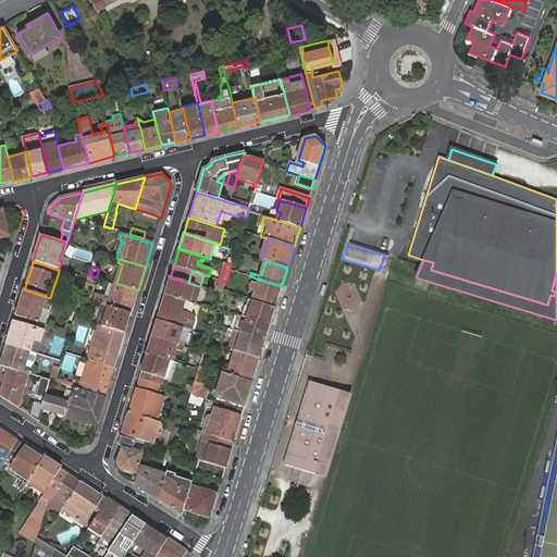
[(88,275),(87,279),(86,283),(82,297),(81,298),(86,300),(89,301),(94,286),(96,277),(88,275)]
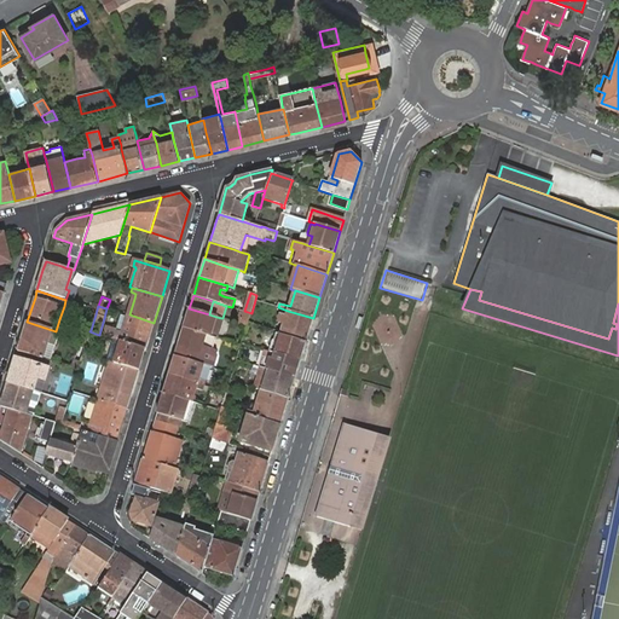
[(209,314),(189,308),(184,328),(206,335),(210,336),(215,337),(221,318),(217,317),(209,314)]
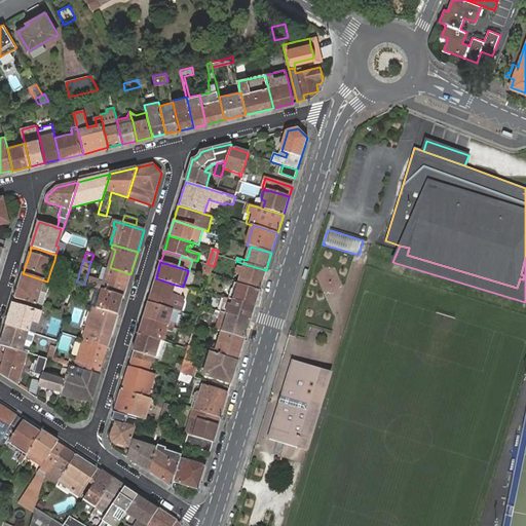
[(214,266),(208,264),(207,264),(203,274),(210,276),(211,274),(214,266)]
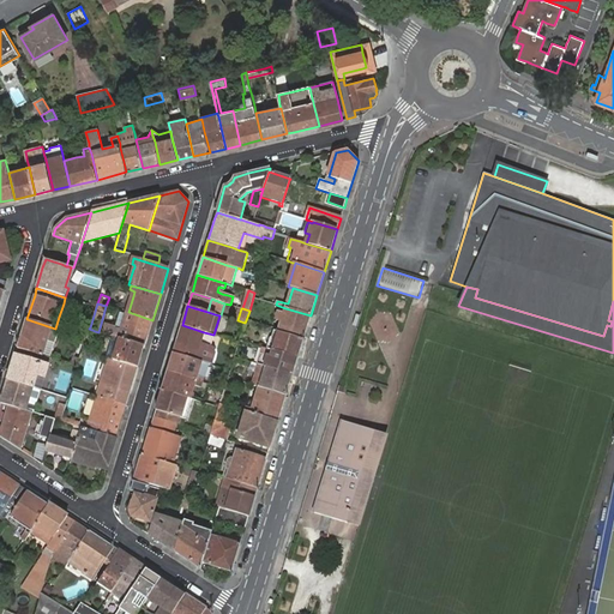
[(282,323),(280,330),(305,337),(311,315),(286,308),(284,315),(278,313),(276,320),(282,323)]
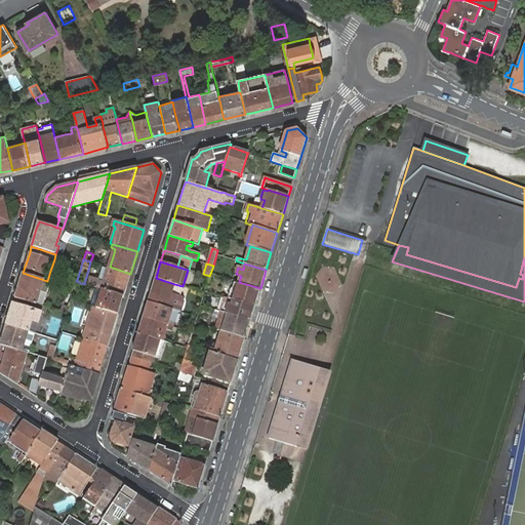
[(103,289),(123,296),(130,274),(110,267),(109,270),(103,268),(98,280),(91,278),(89,285),(97,287),(98,288),(103,289)]
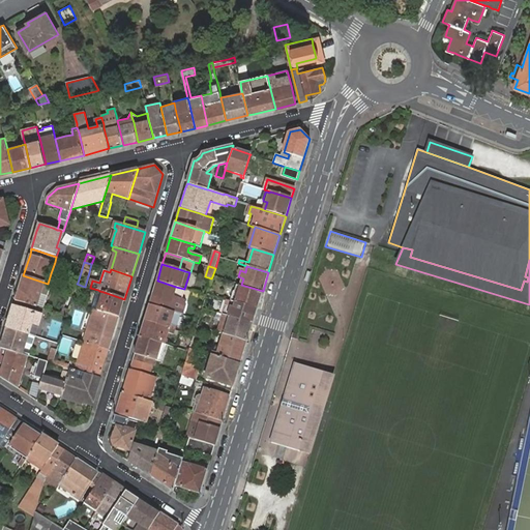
[(45,283),(23,275),(16,300),(37,307),(45,283)]
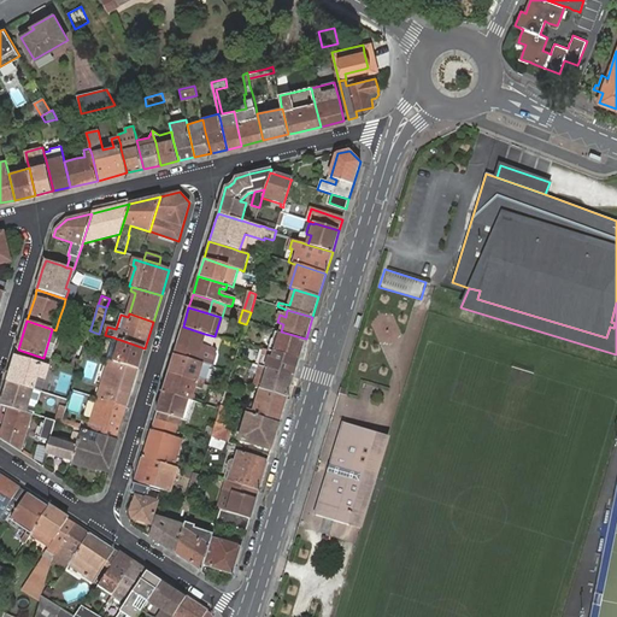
[(204,364),(212,366),(216,354),(215,350),(213,350),(211,348),(213,340),(217,340),(217,338),(215,336),(210,335),(205,334),(183,327),(180,336),(177,345),(174,354),(203,364),(204,364)]
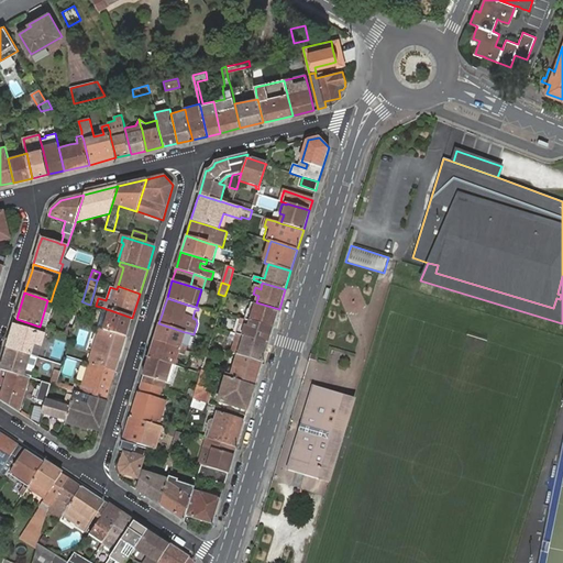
[(51,301),(47,300),(40,327),(45,328),(53,302),(51,301)]
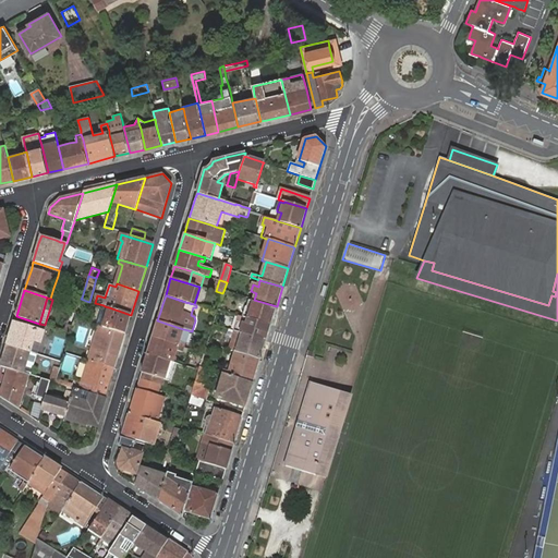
[(81,299),(79,307),(76,314),(75,318),(81,320),(86,301),(81,299)]
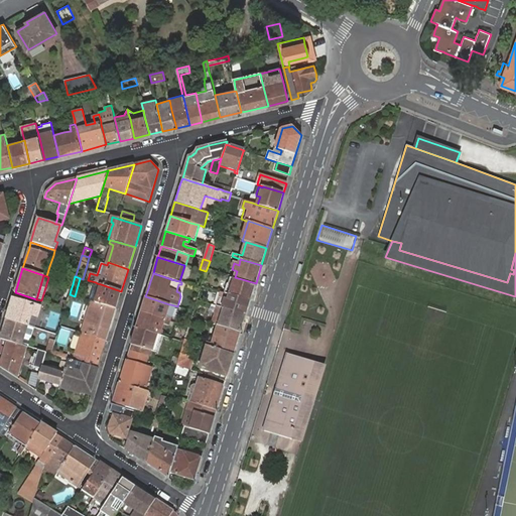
[(230,295),(250,301),(255,285),(234,279),(230,278),(228,285),(232,286),(230,295)]
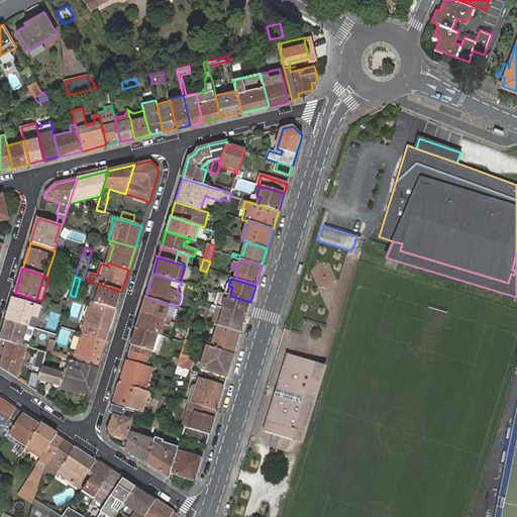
[(95,303),(96,304),(116,310),(121,292),(101,285),(97,284),(96,283),(95,287),(94,287),(100,288),(95,303)]
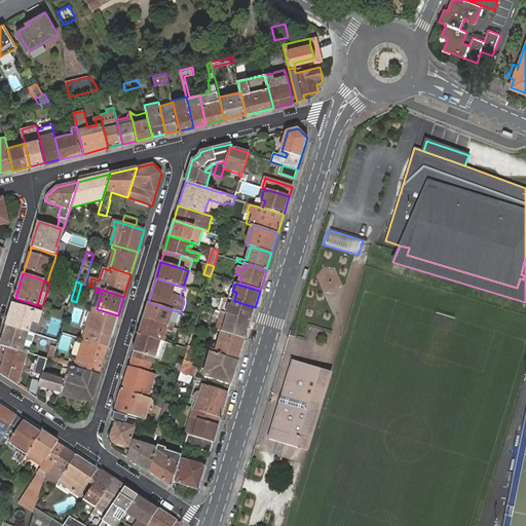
[(96,295),(91,307),(94,307),(97,308),(102,293),(96,292),(96,295)]
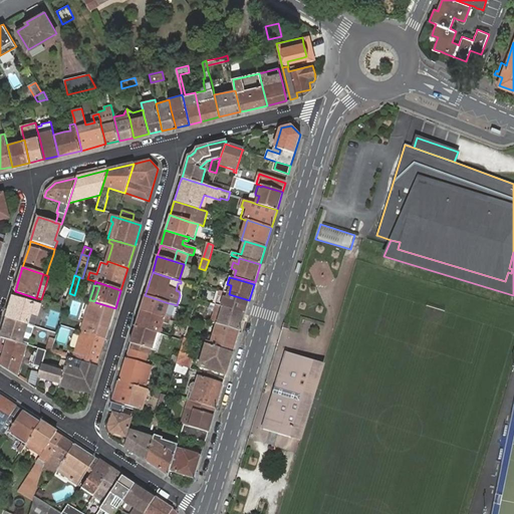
[(69,293),(70,289),(64,287),(61,299),(67,301),(69,293)]
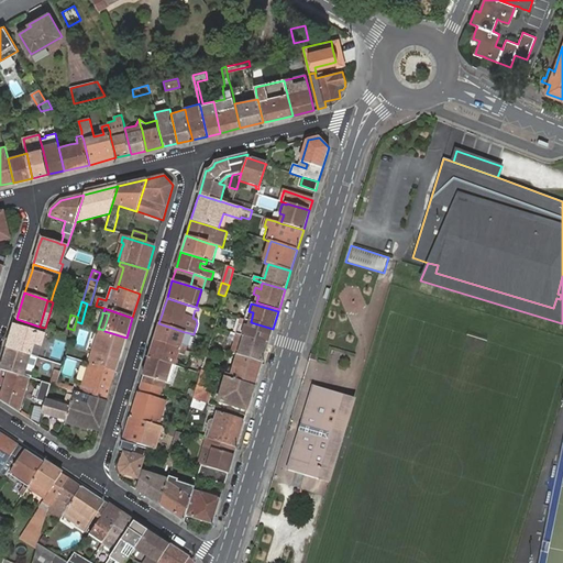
[(46,329),(40,327),(17,319),(14,327),(8,349),(31,355),(34,344),(41,346),(44,337),(46,329)]
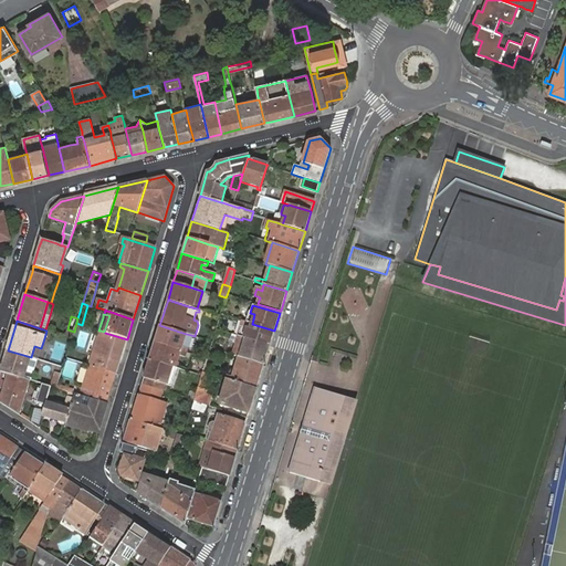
[(245,338),(270,346),(274,331),(252,324),(248,323),(247,323),(243,321),(241,327),(238,336),(239,336),(243,338),(245,338)]
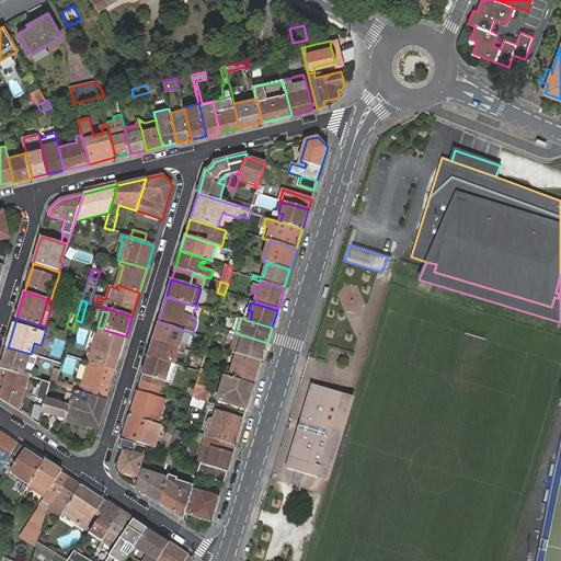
[(182,336),(184,331),(158,322),(156,331),(153,340),(179,347),(185,350),(186,345),(180,343),(182,336)]
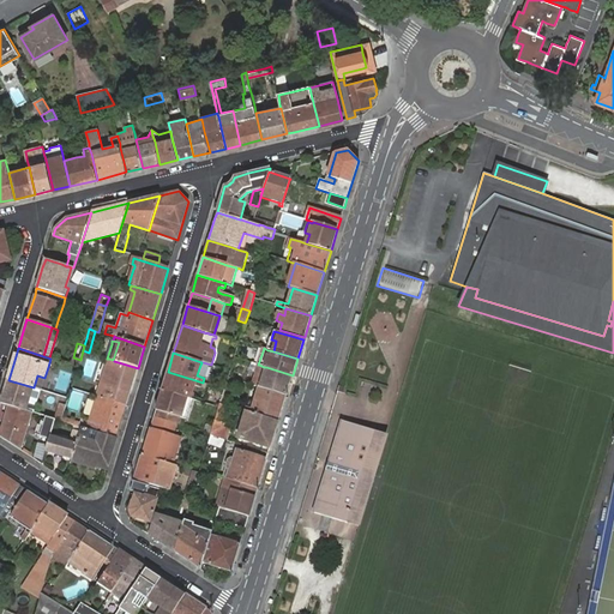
[(100,392),(104,395),(107,385),(114,363),(114,361),(113,360),(109,359),(108,362),(102,384),(100,392)]
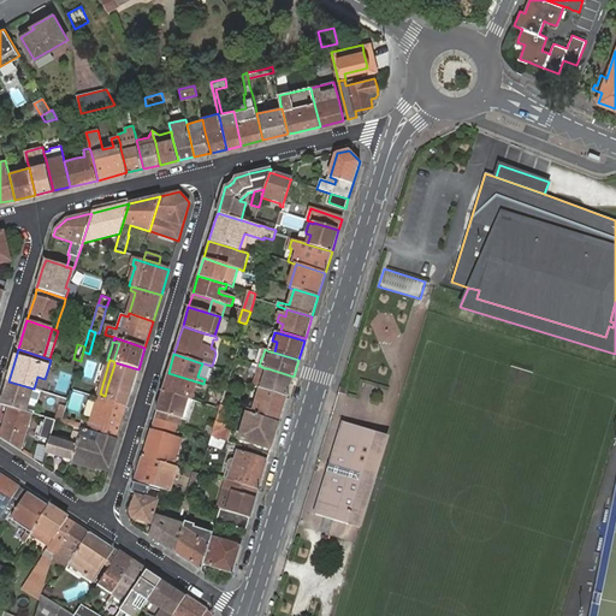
[(99,394),(98,397),(104,400),(126,407),(138,369),(114,362),(114,365),(107,386),(105,396),(100,394),(99,394)]
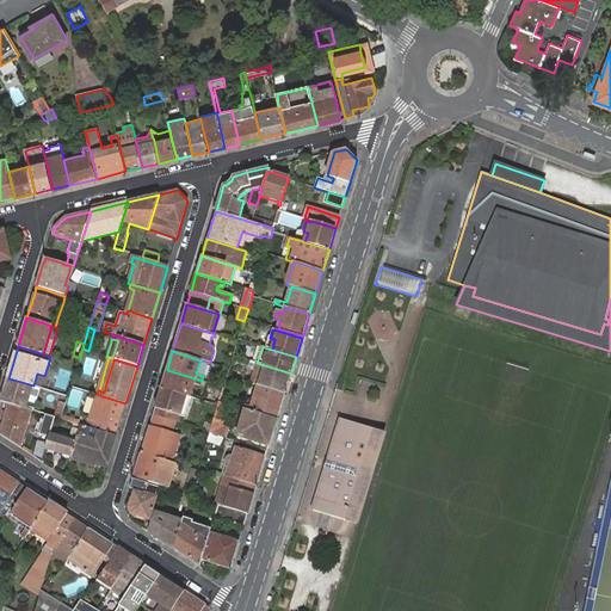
[(257,363),(251,360),(250,366),(255,368),(251,383),(258,386),(259,386),(284,394),(291,374),(265,365),(263,365),(258,363),(257,363)]
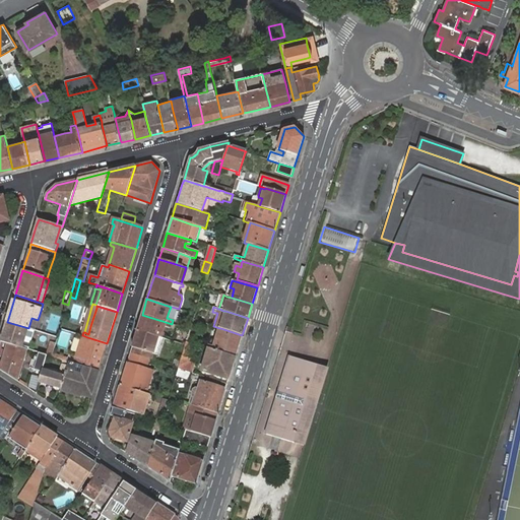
[(171,329),(172,324),(166,322),(142,315),(139,323),(137,330),(157,336),(160,338),(163,333),(165,327),(171,329)]
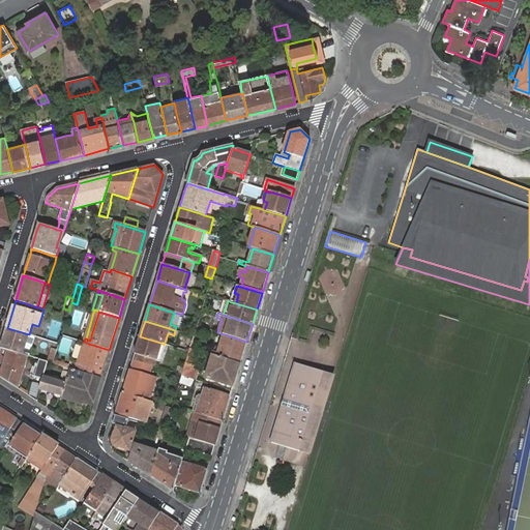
[(29,334),(7,328),(1,348),(8,350),(23,355),(26,347),(32,349),(36,337),(35,336),(33,336),(29,334)]
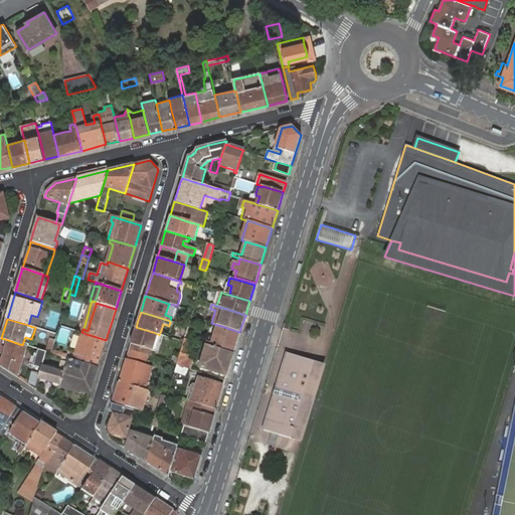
[(207,342),(206,345),(206,346),(233,354),(239,332),(218,325),(217,325),(211,343),(207,342)]
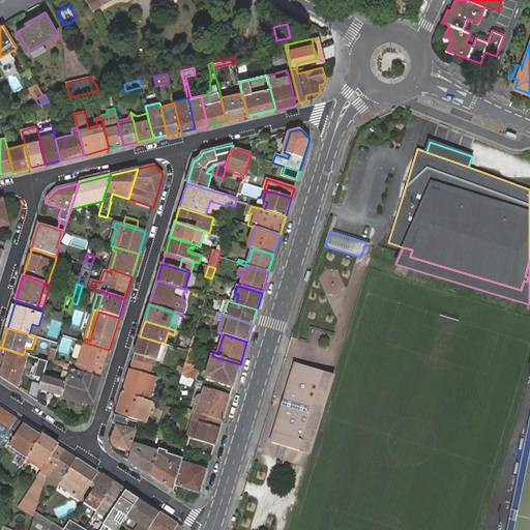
[(160,343),(140,336),(135,354),(133,360),(152,365),(153,366),(155,360),(159,362),(162,354),(157,353),(160,343)]
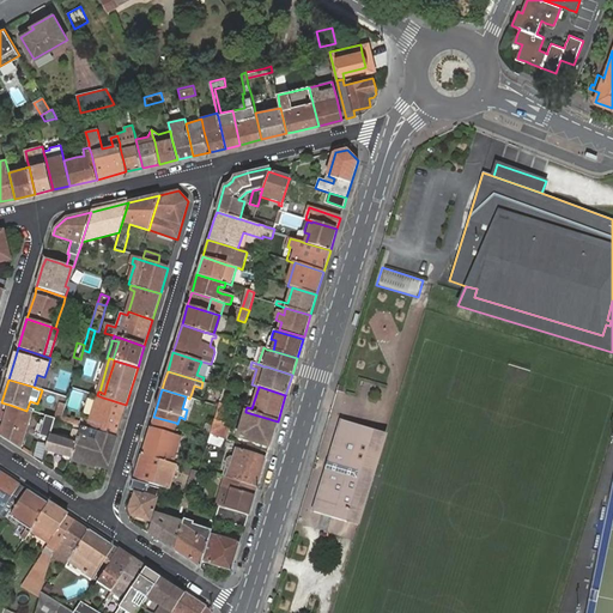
[(90,430),(99,432),(101,432),(116,437),(126,405),(103,398),(97,395),(90,420),(84,419),(82,428),(90,430)]
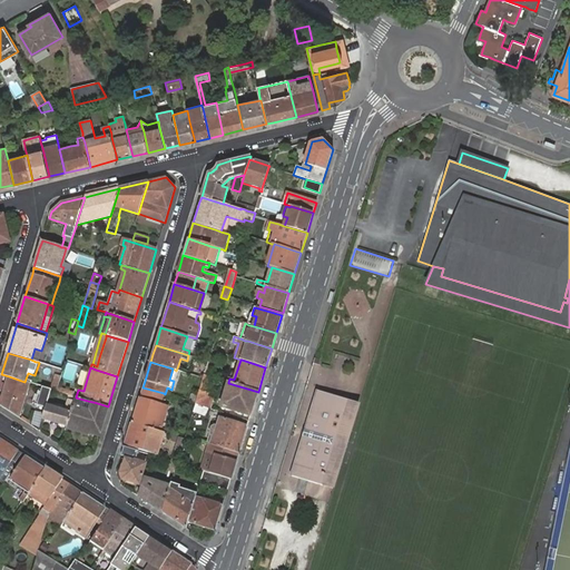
[(56,375),(51,390),(57,391),(58,387),(61,377),(56,375)]
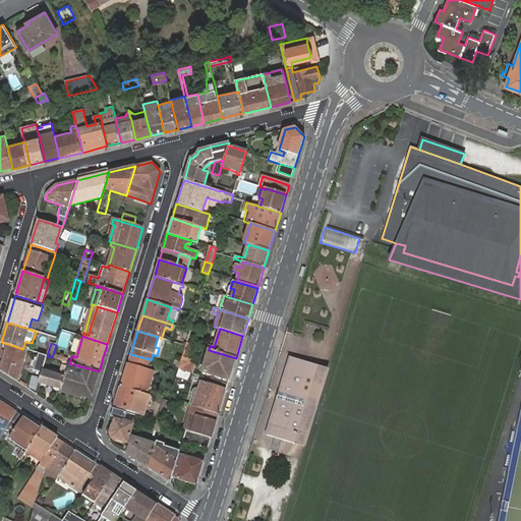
[(191,344),(186,343),(185,346),(182,357),(187,358),(191,344)]
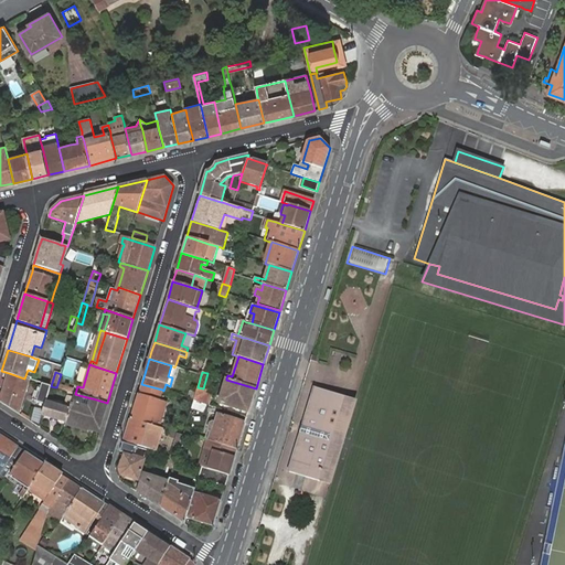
[(19,414),(29,380),(24,379),(9,373),(4,388),(7,390),(2,404),(19,414)]
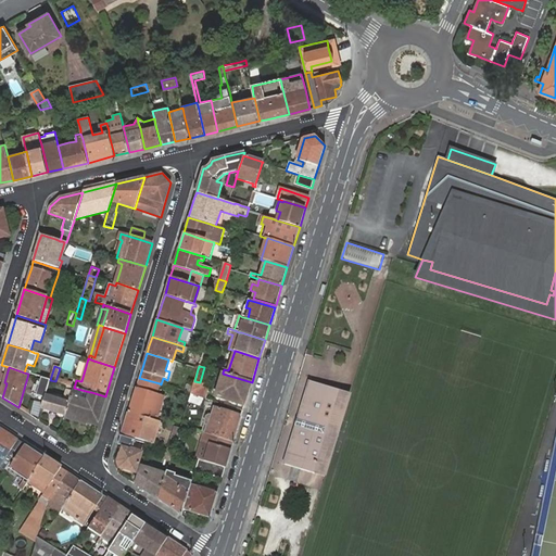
[(20,408),(30,374),(28,374),(19,407),(20,408)]
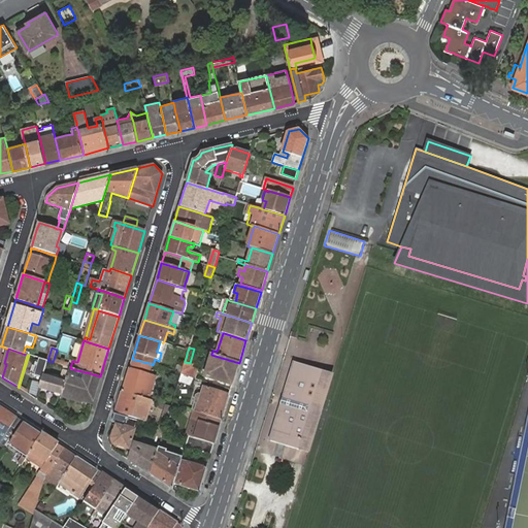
[(205,376),(232,385),(239,363),(211,355),(205,376)]
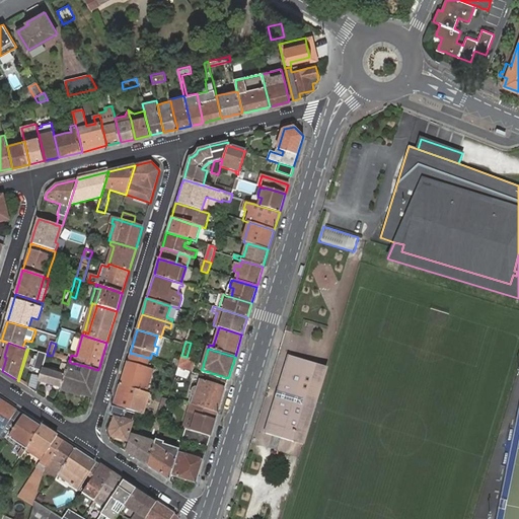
[(43,369),(47,355),(41,353),(39,352),(34,369),(42,371),(43,369)]
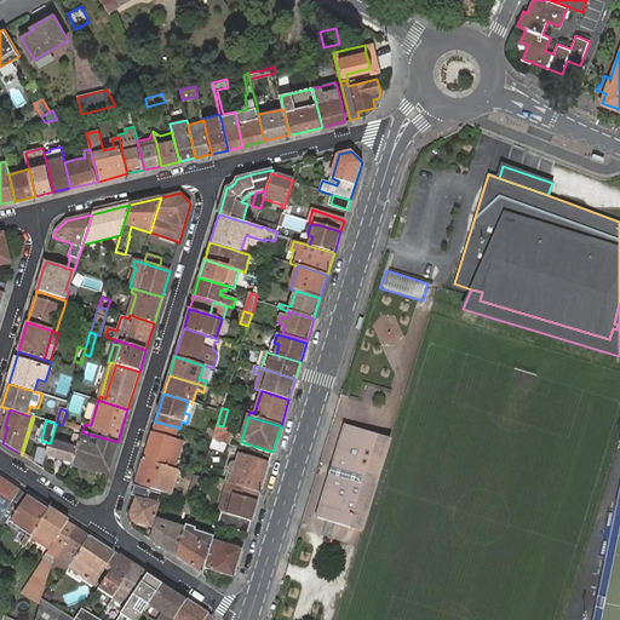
[(178,428),(155,422),(151,432),(143,460),(168,468),(173,470),(174,466),(170,464),(176,443),(182,446),(183,442),(177,440),(174,440),(178,428)]
